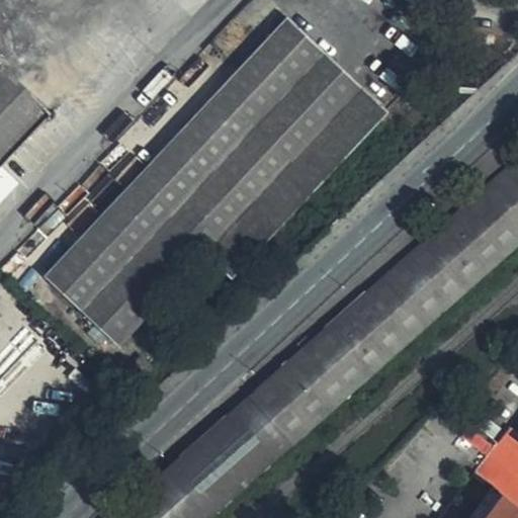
[(0,0),(0,164),(156,0),(0,0)]
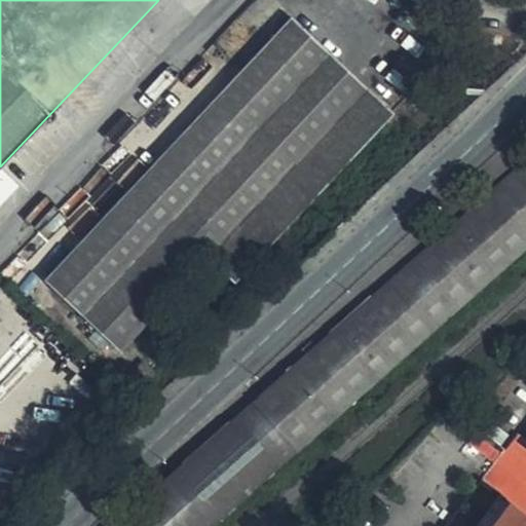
[(368,140),(392,114),(291,19),(44,280),(120,351),(207,258),(232,284),(233,284),(368,140)]
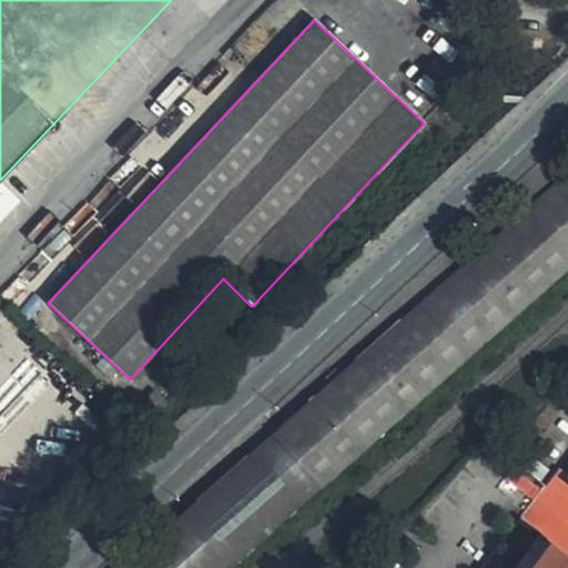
[(75,142),(129,87),(110,69),(57,123),(75,142)]
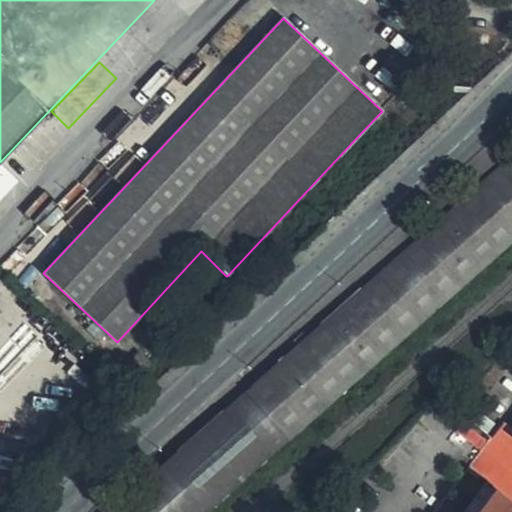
[(207,511),(511,240),(511,157),(114,511),(207,511)]
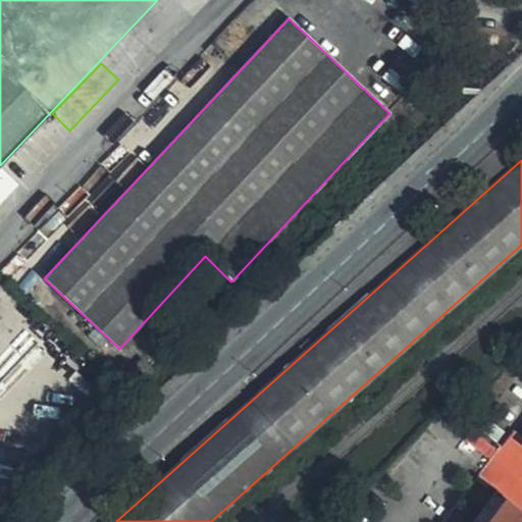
[(129,386),(133,390),(153,369),(149,366),(129,386)]
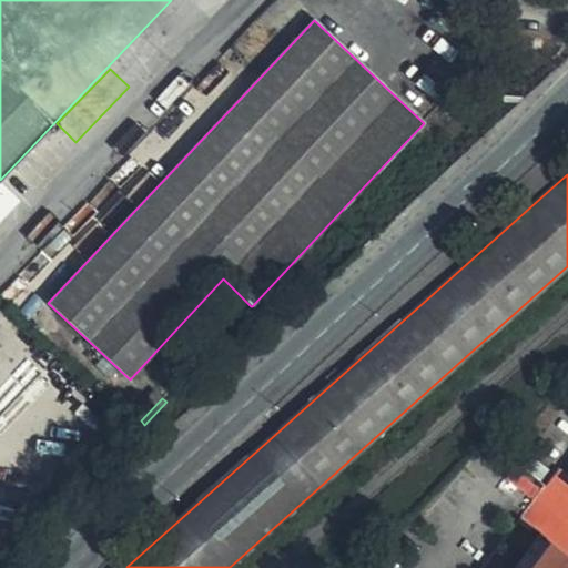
[(166,402),(144,425),(146,427),(169,404),(166,402)]
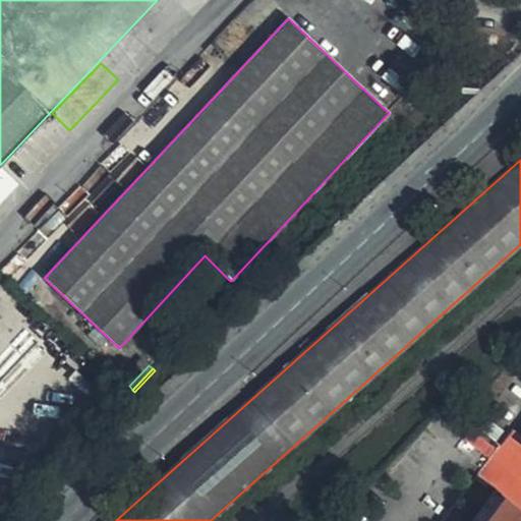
[(478,474),(520,508),(520,445),(508,436),(478,474)]
